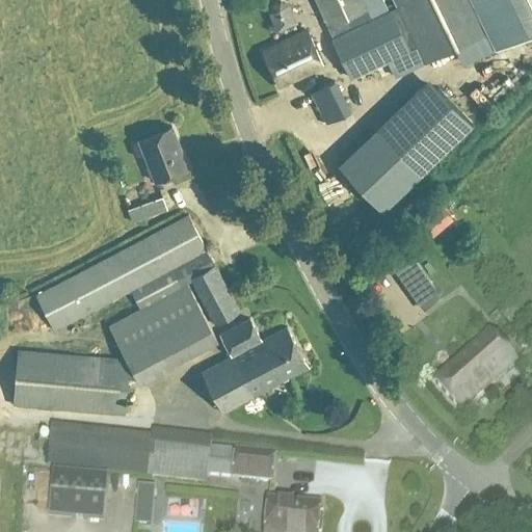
[(315,0),(333,36),(331,36),(351,76),(388,58),(395,75),(466,42),(473,57),(496,46),(531,28),(531,0),(394,0),(397,6),(388,10),(381,0),(315,0)]
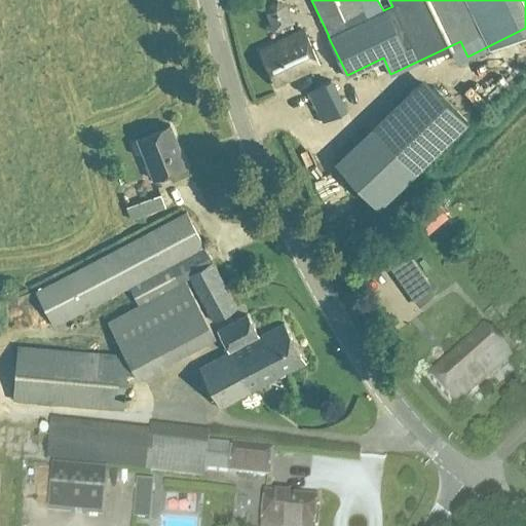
[(290,11),(268,12),(269,32),(291,31),(290,11)]
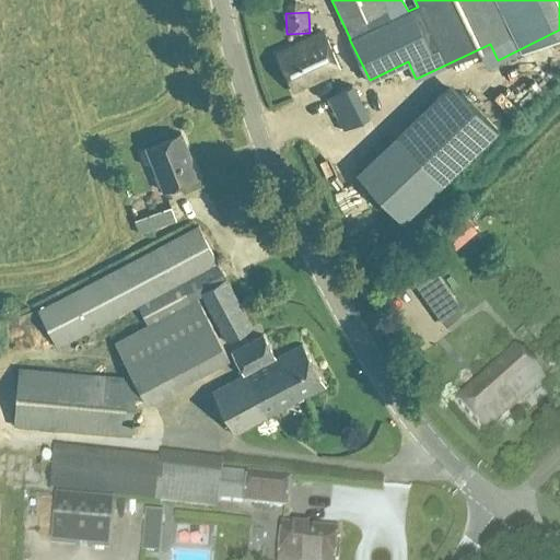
[(341,70),(324,32),(277,54),(293,91),(341,70)]
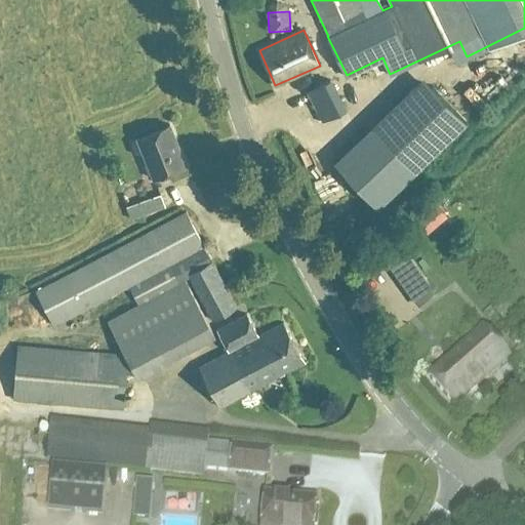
[(422,76),(390,107),(378,118),(334,161),(377,207),(467,121),(422,76)]
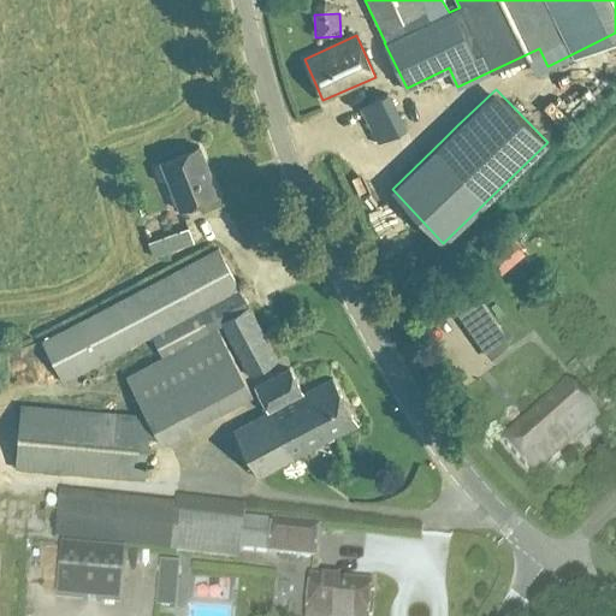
[(360,106),(378,142),(407,128),(389,92),(360,106)]
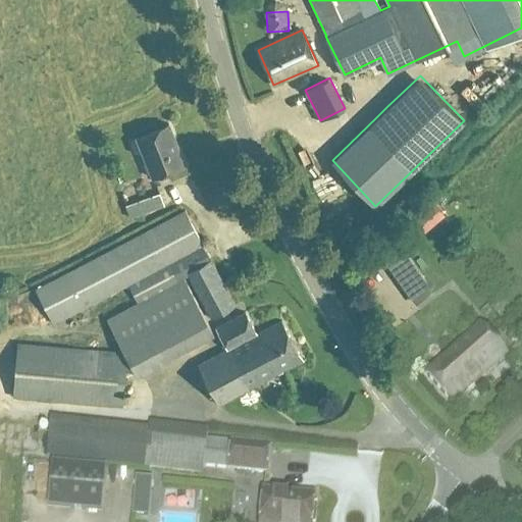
[(152,177),(185,164),(168,123),(136,137),(137,140),(128,143),(133,154),(141,151),(152,177)]
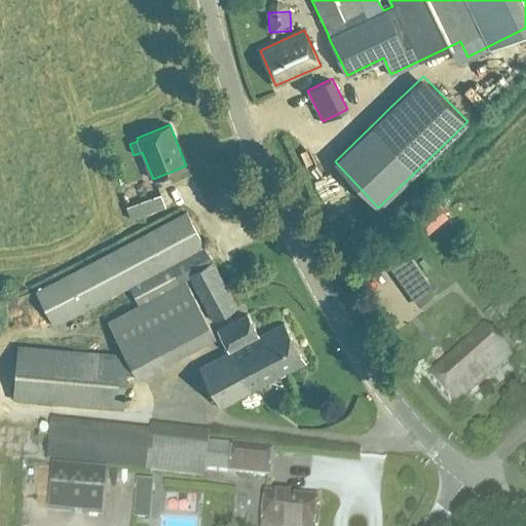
[(160,193),(125,207),(130,219),(165,207),(160,193)]
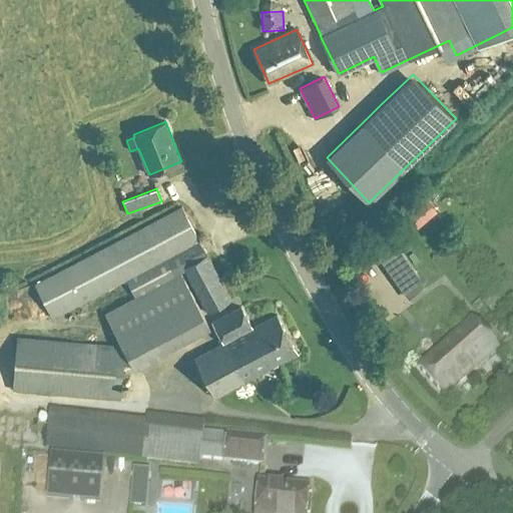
[(436,211),(425,198),(406,215),(417,228),(436,211)]
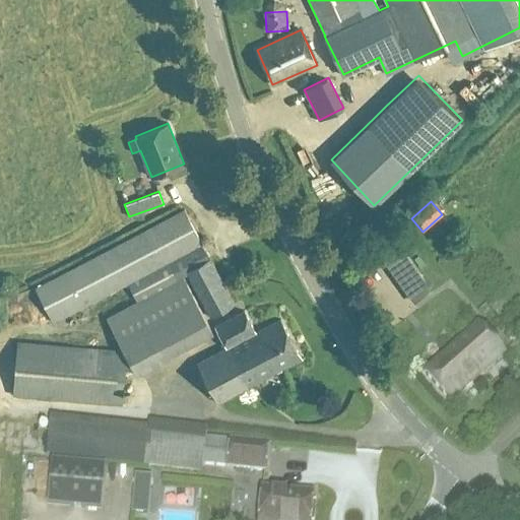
[(106,318),(122,349),(128,362),(136,377),(213,335),(184,276),(187,274),(210,317),(235,304),(210,257),(209,258),(201,244),(184,208),(34,287),(53,323),(127,283),(128,284),(136,302),(106,318)]
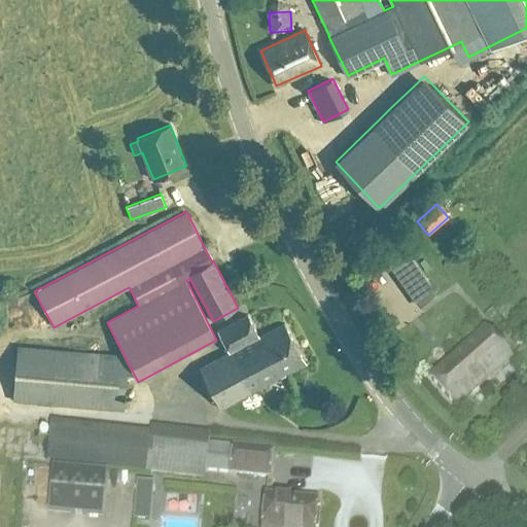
[(408,253),(391,265),(398,275),(415,262),(408,253)]
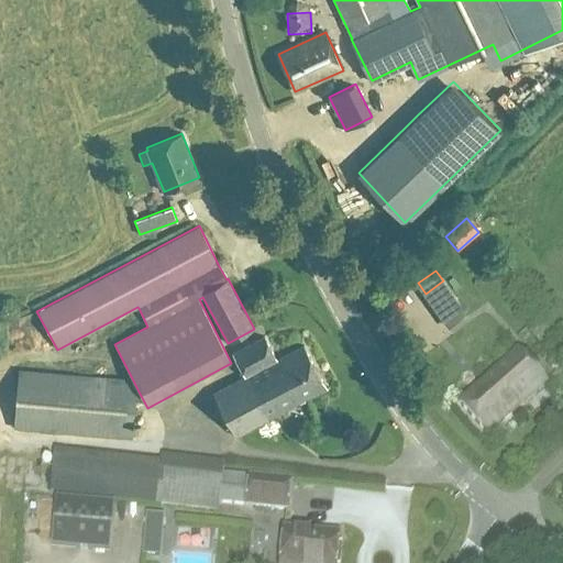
[(236,437),(326,389),(302,345),(276,359),(263,335),(232,352),(244,376),(213,393),(236,437)]
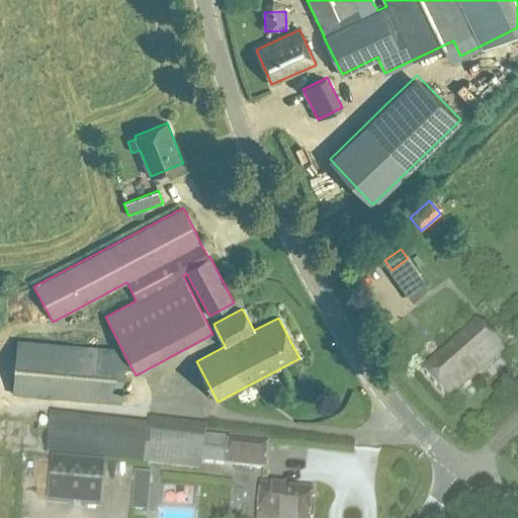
[(476,325),(423,373),(449,402),(502,354),(476,325)]
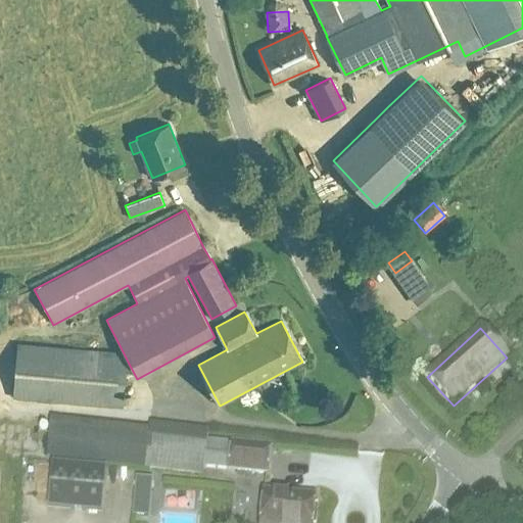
[(129,364),(123,351),(16,342),(12,398),(123,407),(129,364)]
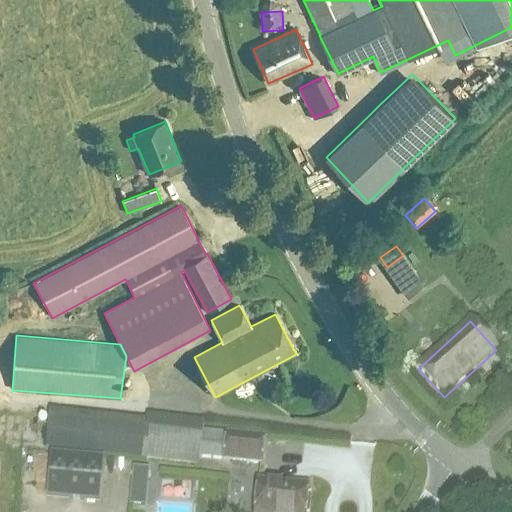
[(228,434),(227,435),(204,432),(202,459),(222,461),(222,459),(261,464),(264,438),(228,434)]
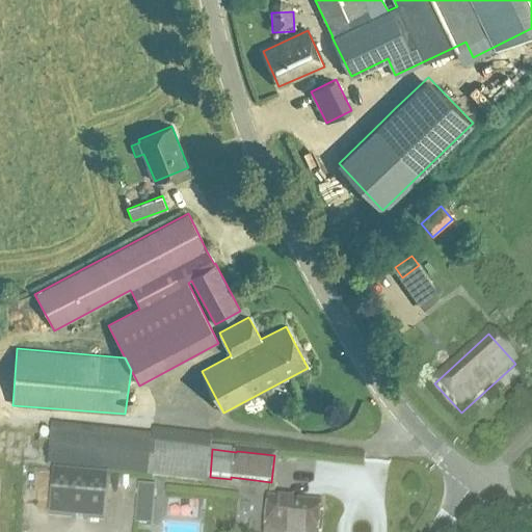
[(104,525),(107,479),(52,476),(49,522),(104,525)]
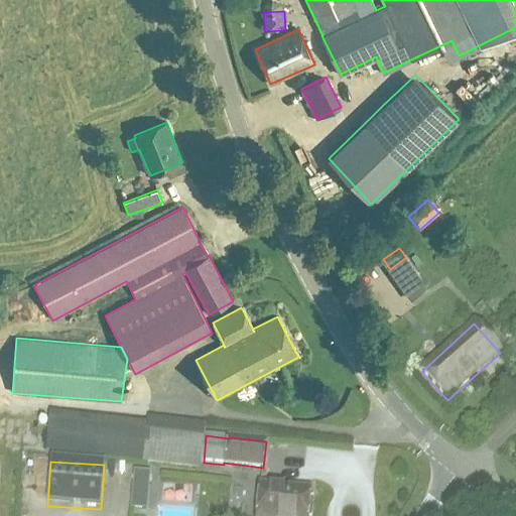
[(133,471),(132,482),(133,482),(147,483),(148,472),(134,471),(133,471)]
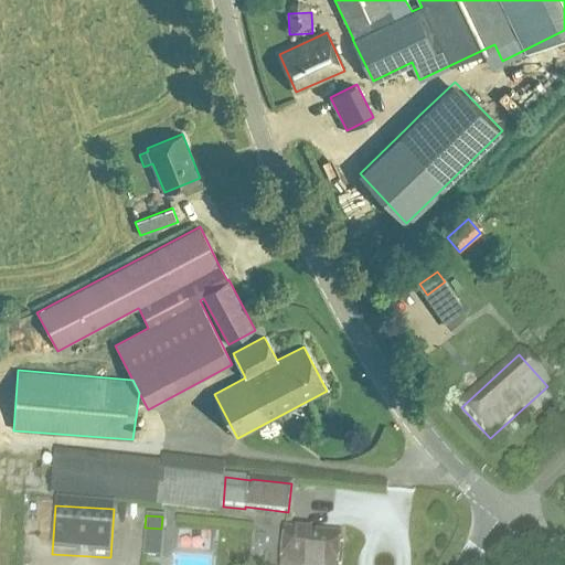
[(300,526),(299,535),(285,534),(281,564),(336,564),(339,539),(311,536),(311,528),(300,526)]
